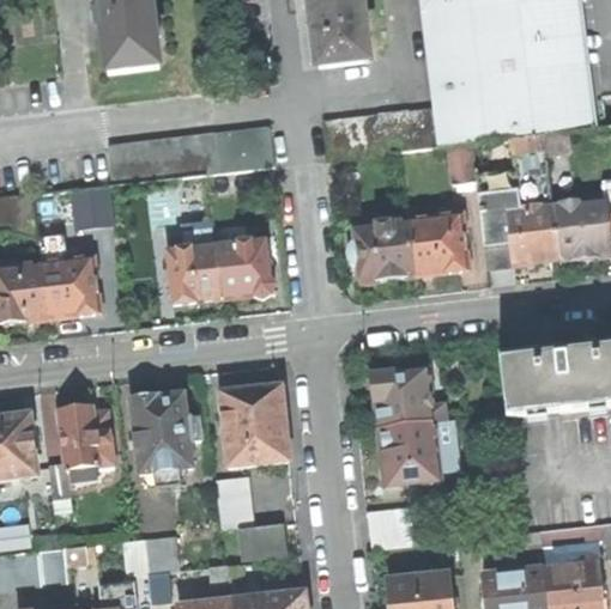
[(98,22),(104,72),(155,66),(145,0),(95,0),(96,5),(94,5),(94,7),(96,20),(96,22),(98,22)]
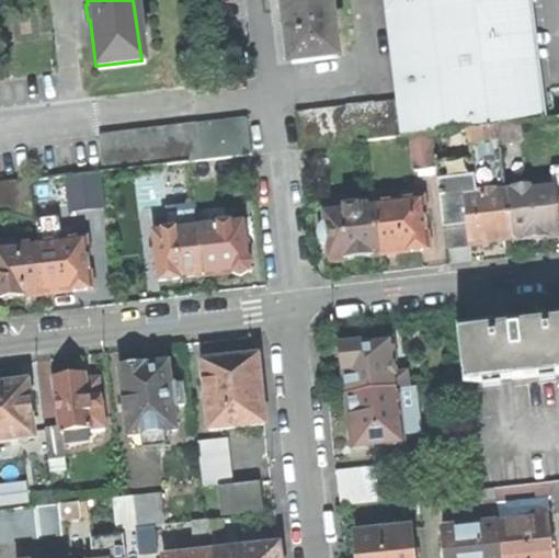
[(333,54),(326,0),(278,0),(280,3),(281,19),(284,18),(289,59),(333,54)]
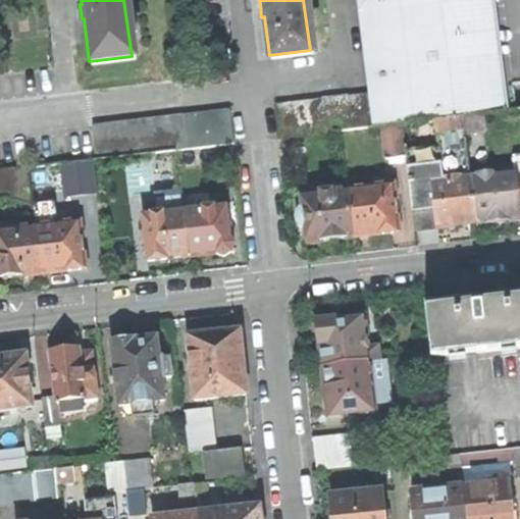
[(463,114),(507,109),(501,61),(483,63),(485,76),(477,76),(467,0),(356,0),(368,91),(372,125),(382,124),(403,122),(436,117),(463,114)]
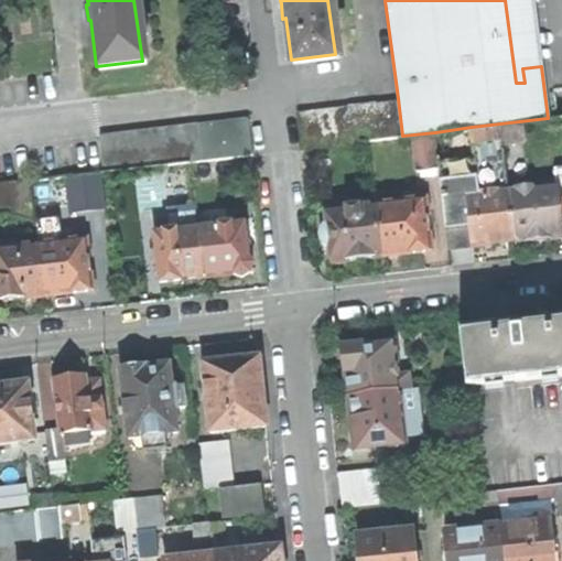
[(300,148),(402,136),(398,98),(295,109),(300,148)]
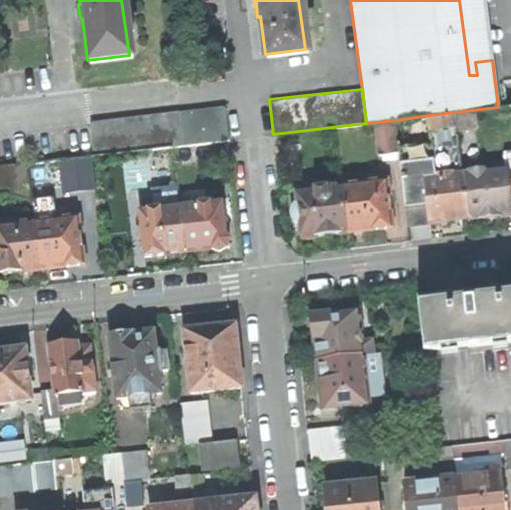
[(176,111),(180,144),(225,137),(222,106),(176,111)]
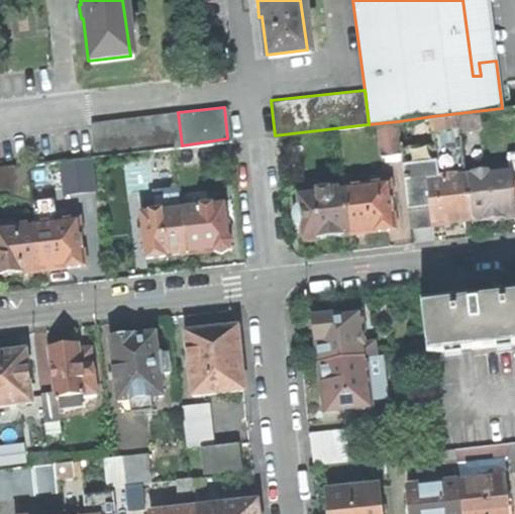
[(91,156),(91,157),(174,146),(182,145),(178,112),(87,123),(91,156)]
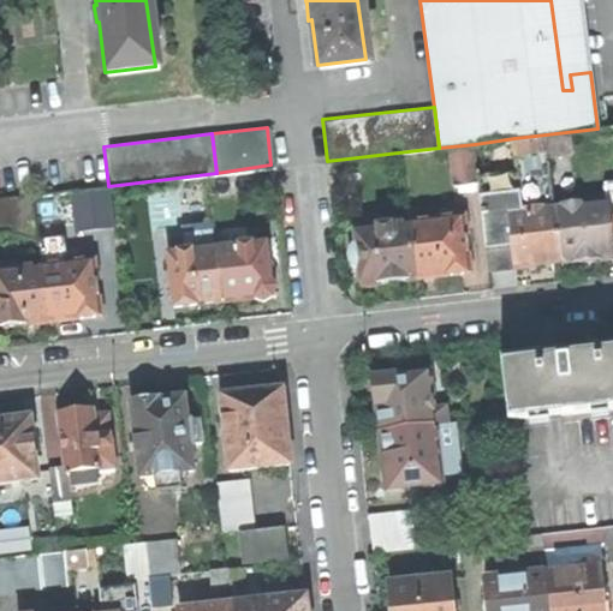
[(515,138),(518,168),(549,165),(546,135),(515,138)]
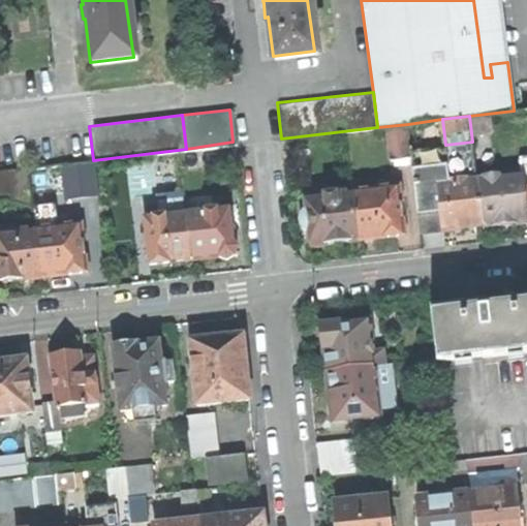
[(391,159),(411,157),(411,149),(408,124),(388,126),(391,159)]
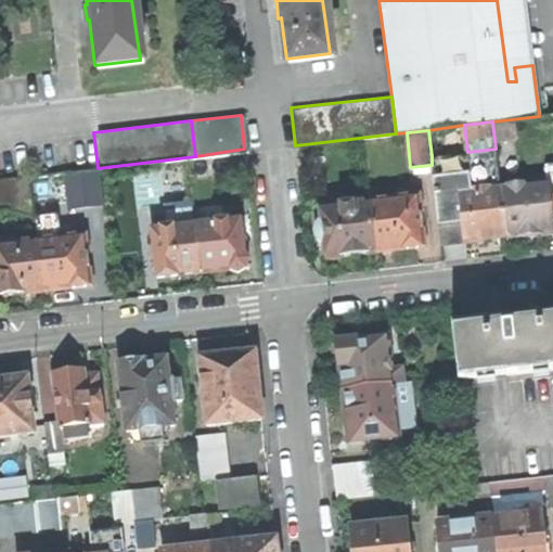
[(481,188),(500,185),(496,149),(467,152),(432,156),(432,165),(441,242),(465,240),(464,233),(458,175),(479,171),(481,188)]
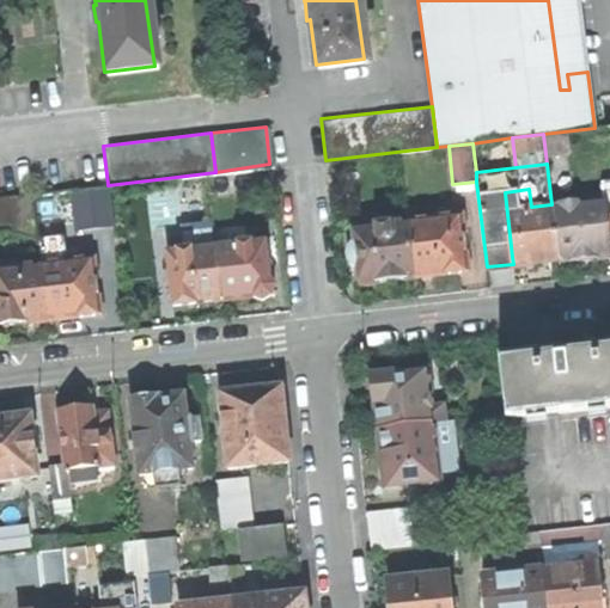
[(243,173),(212,177),(214,192),(245,189),(243,173)]
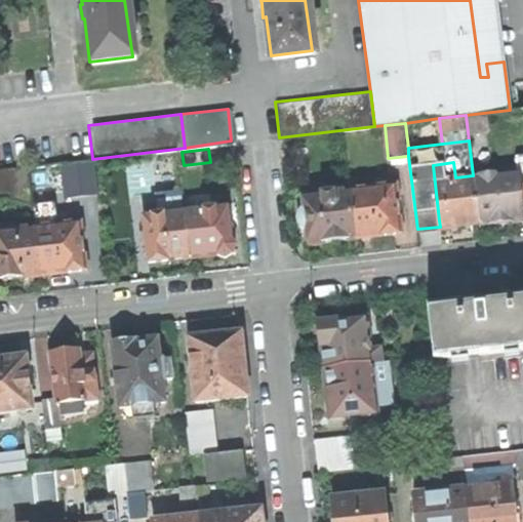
[(74,162),(78,192),(92,190),(89,160),(74,162)]
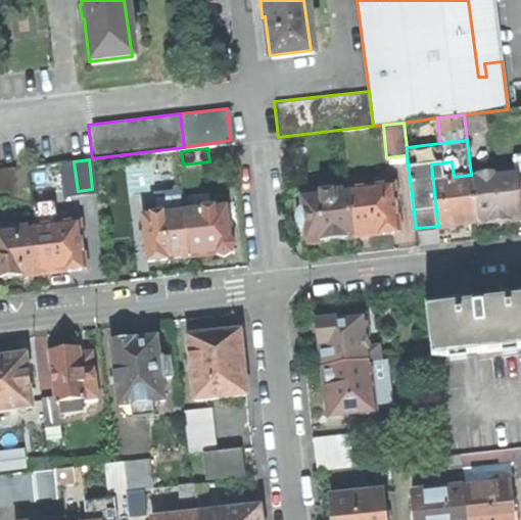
[(78,191),(74,161),(59,162),(62,193),(78,191)]
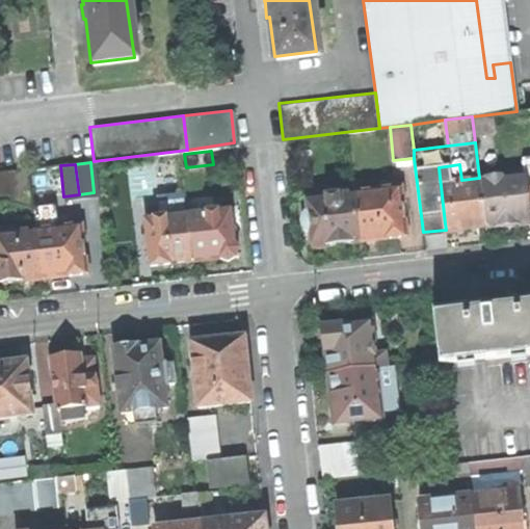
[(439,167),(445,223),(461,221),(462,228),(484,225),(479,178),(461,180),(459,164),(439,167)]
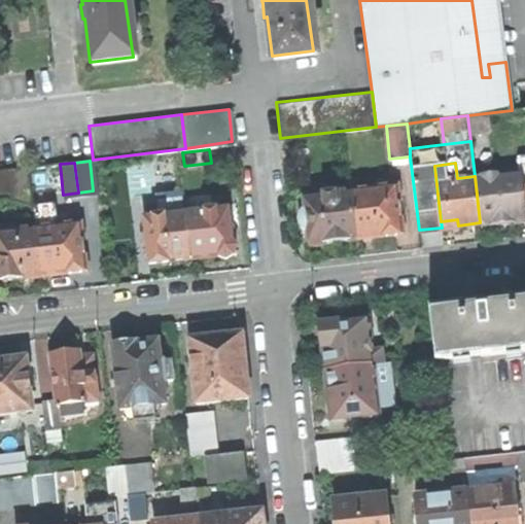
[(32,206),(28,169),(5,171),(8,200),(32,206)]
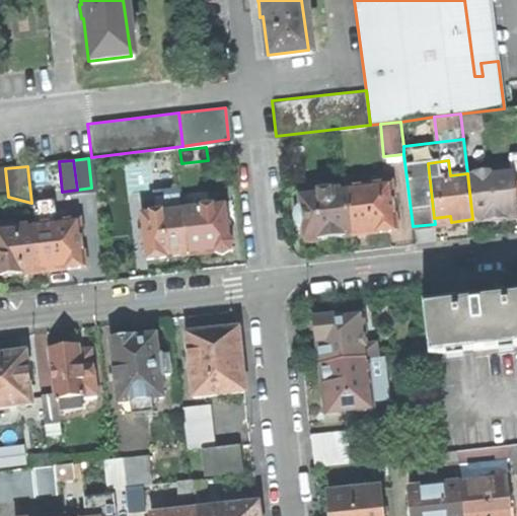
[(0,197),(8,197),(5,168),(0,168),(0,197)]
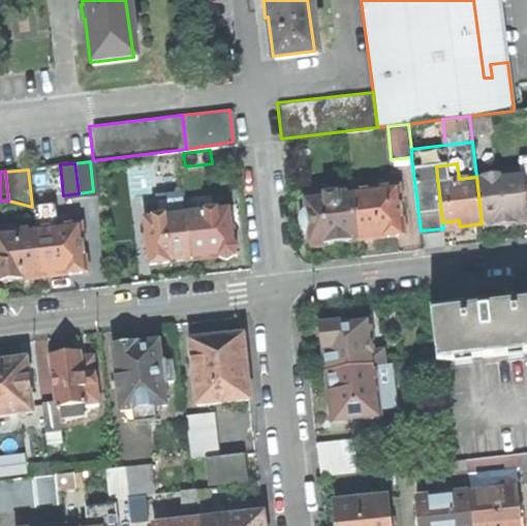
[(526,218),(524,203),(522,186),(521,172),(476,177),(482,223),(503,221),(526,218)]
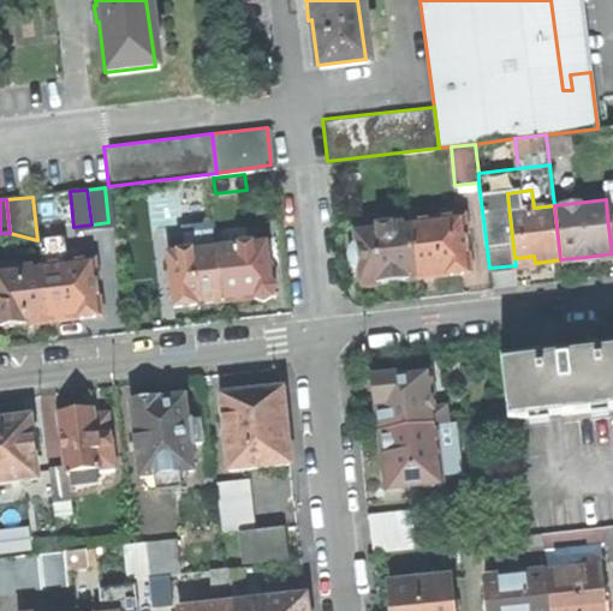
[(410,220),(417,276),(442,274),(471,270),(464,214),(410,220)]
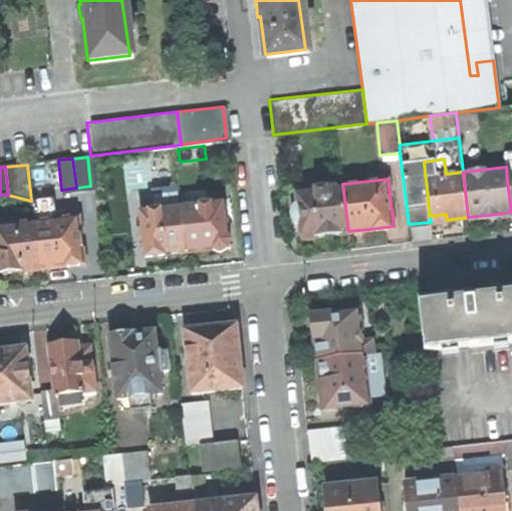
[(297,227),(297,231),(299,234),(302,237),(306,239),(311,238),(315,235),(327,234),(348,231),(342,184),(296,190),(300,223),(298,225),(297,227)]
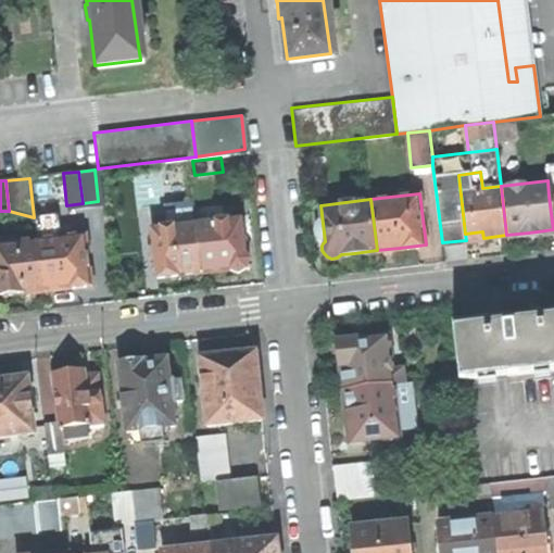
[(196,222),(201,272),(216,269),(229,267),(237,271),(244,266),(248,258),(243,250),(239,216),(196,222)]
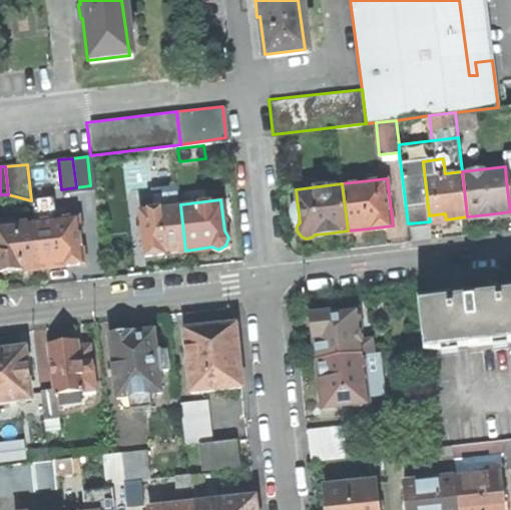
[(185,250),(180,204),(139,209),(144,256),(164,252),(185,250)]
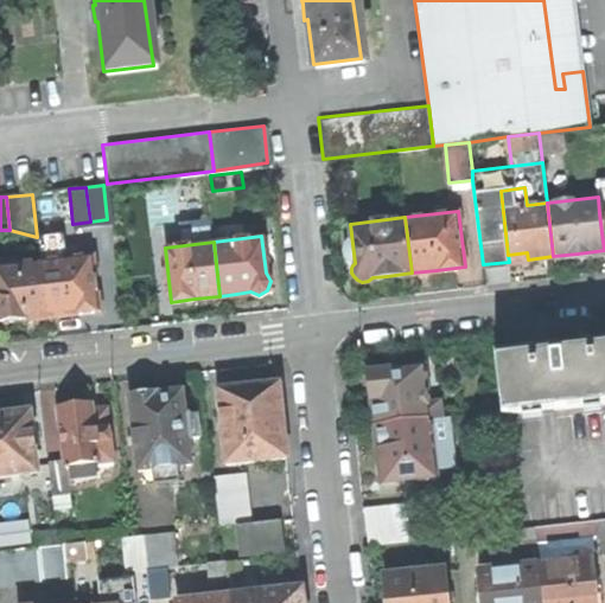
[(42,260),(48,316),(74,313),(101,310),(94,254),(42,260)]
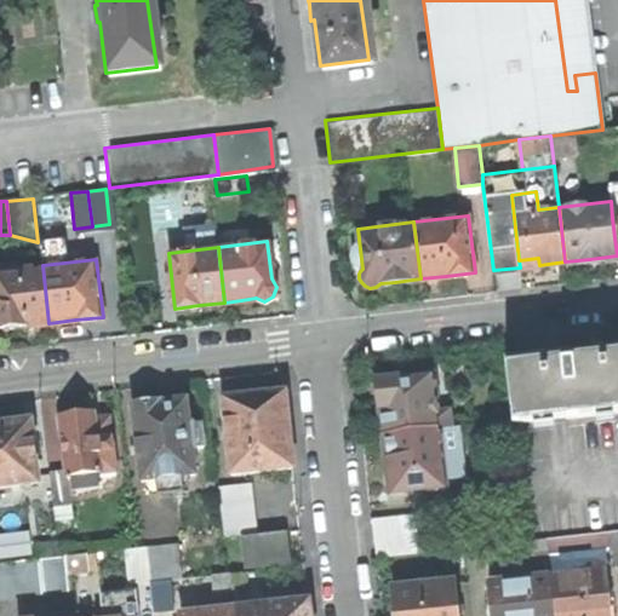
[(27,324),(49,323),(43,265),(0,270),(0,330),(4,334),(10,327),(27,324)]
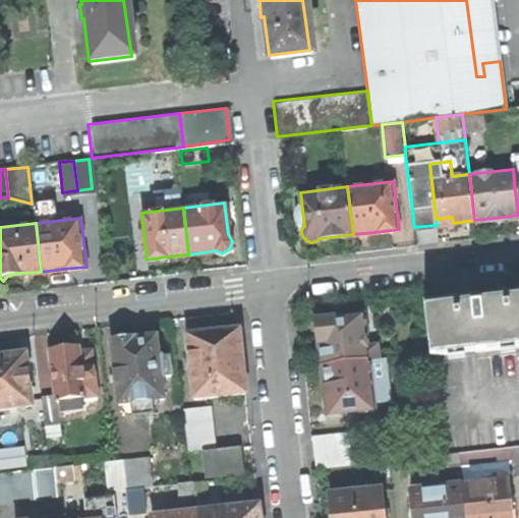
[(429,356),(518,345),(518,293),(486,297),(424,305),(429,356)]
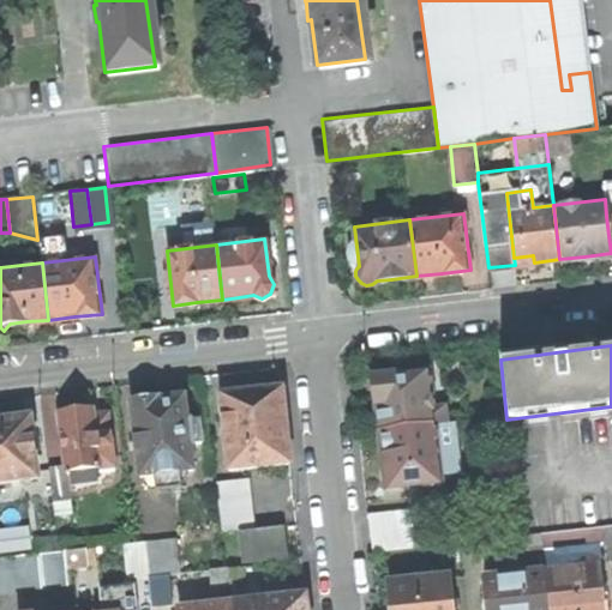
[(378,428),(435,423),(433,404),(429,368),(405,370),(388,373),(382,368),(376,369),(371,374),(370,379),(370,387),(375,391),(378,428)]
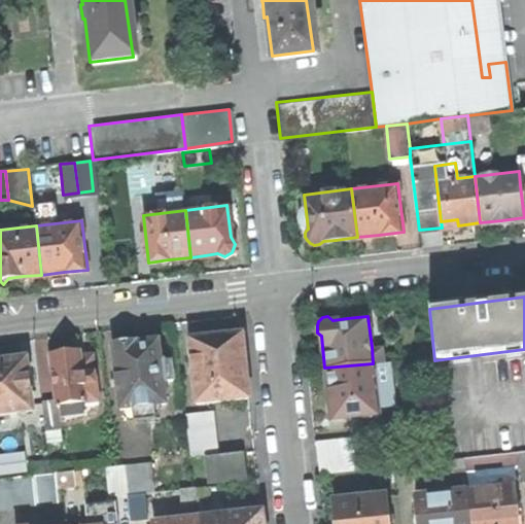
[(188,338),(197,403),(249,396),(241,332),(214,335),(188,338)]
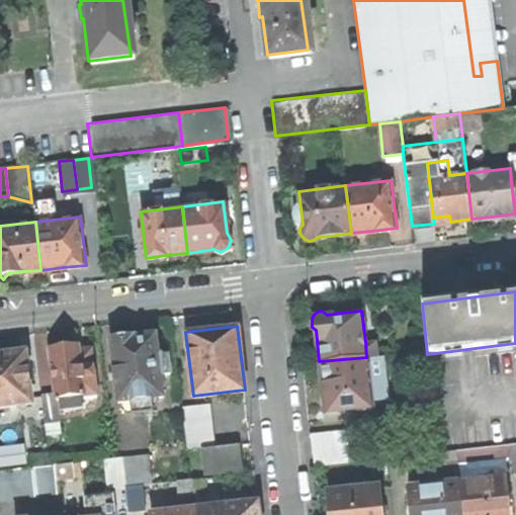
[(110,338),(117,401),(163,397),(160,374),(158,354),(155,333),(132,335),(110,338)]
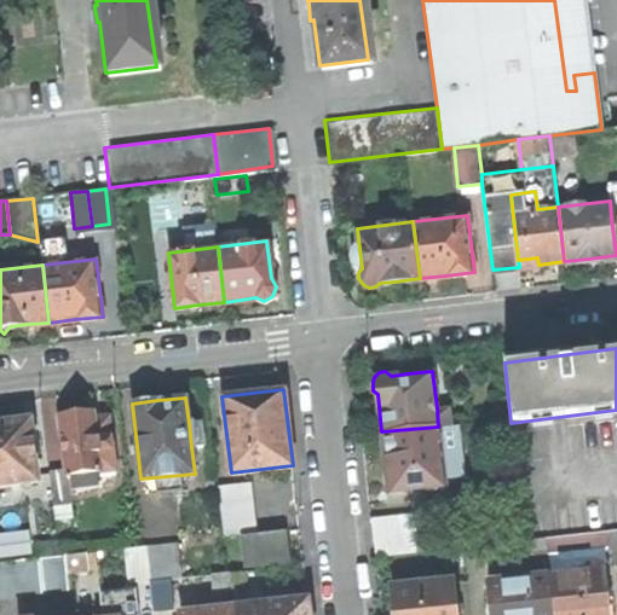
[(437,407),(438,427),(449,425),(448,406),(437,407)]
